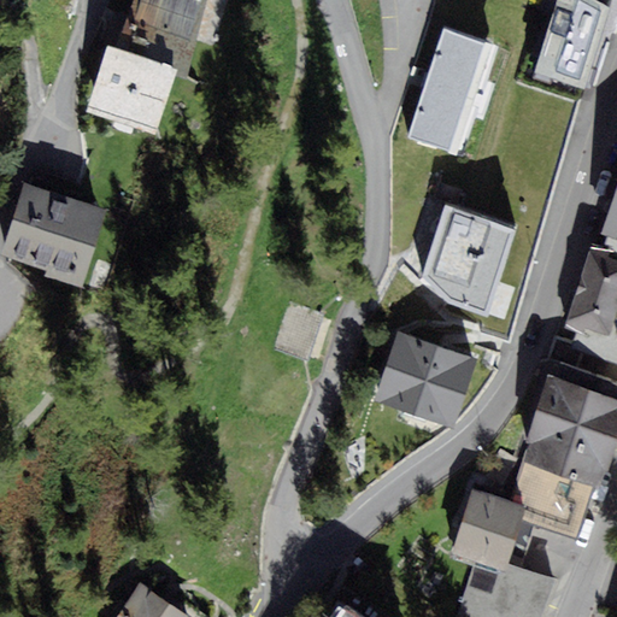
[(135,0),(118,53),(109,50),(88,113),(157,136),(176,78),(186,82),(211,0),(135,0)]
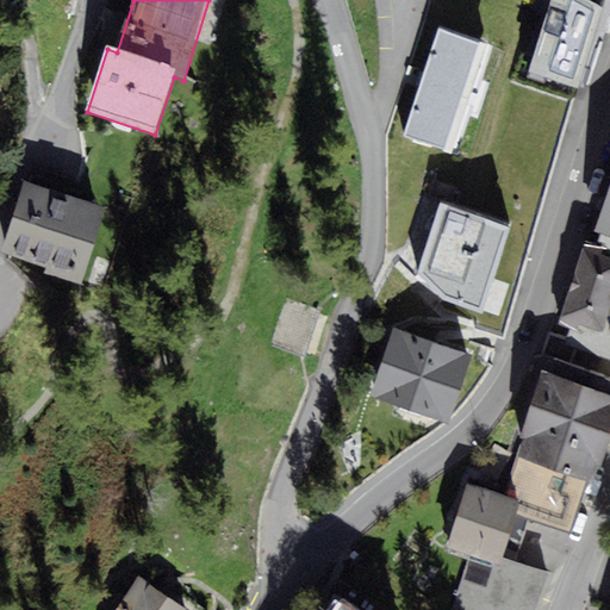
[(601,0),(537,0),(520,66),(578,82),(601,0)]
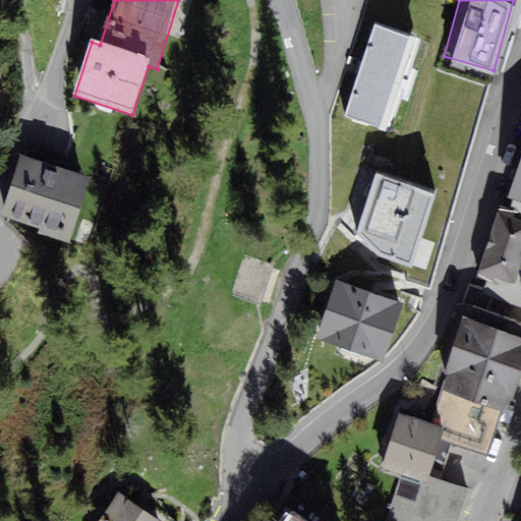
[(416,40),(375,26),(346,117),(387,130),(416,40)]
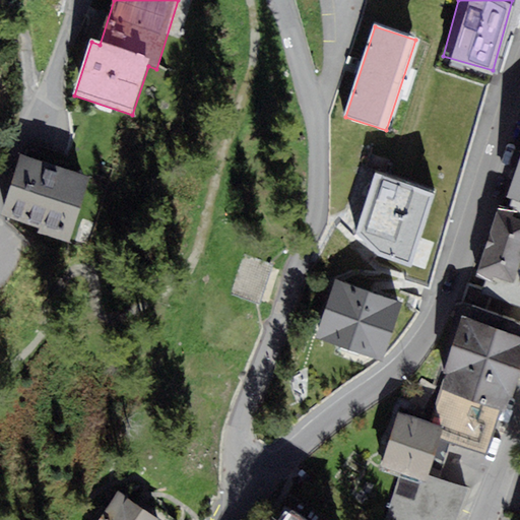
[(519,137),(501,193),(519,199),(519,137)]
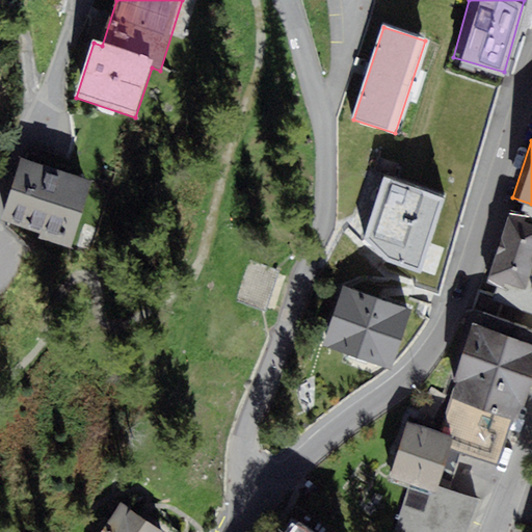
[(94,180),(21,158),(1,221),(42,234),(41,239),(72,248),(94,180)]
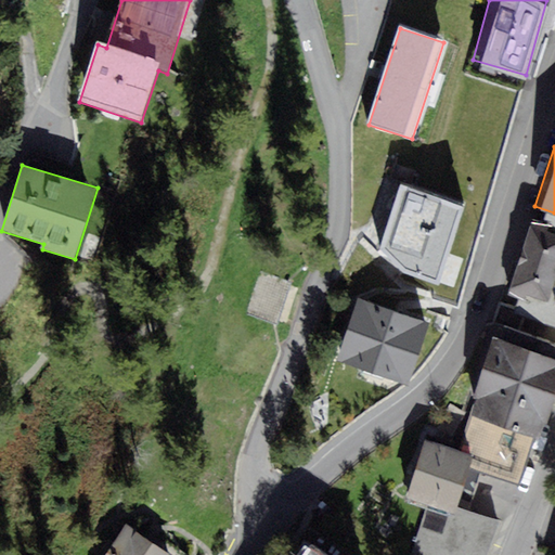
[(390,185),(369,256),(442,276),(467,205),(390,185)]
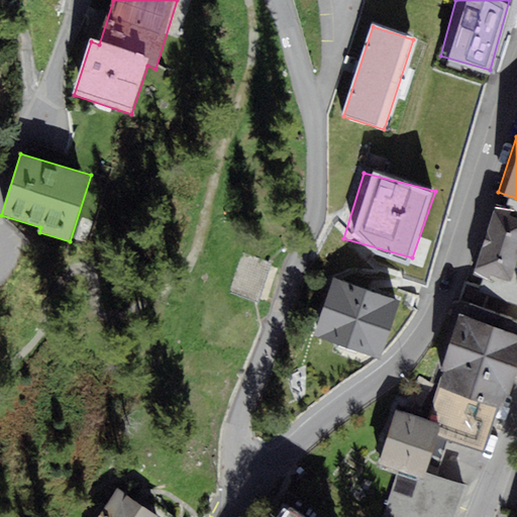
[(516,198),(498,192),(457,312),(516,329),(516,198)]
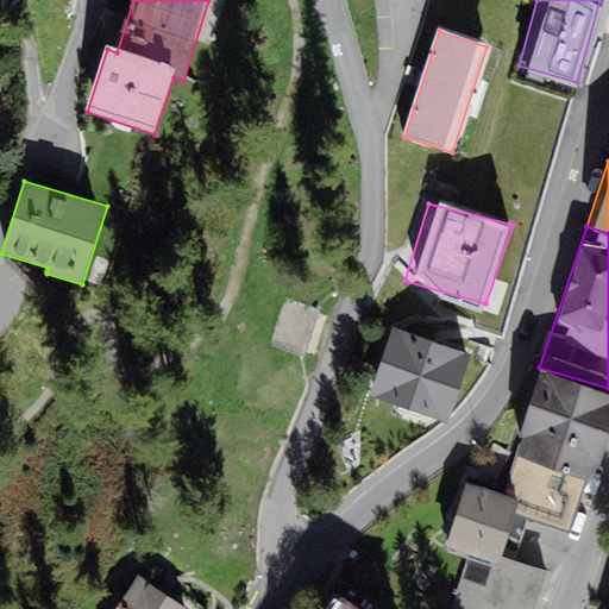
[(319,309),(286,299),(272,340),(306,351),(319,309)]
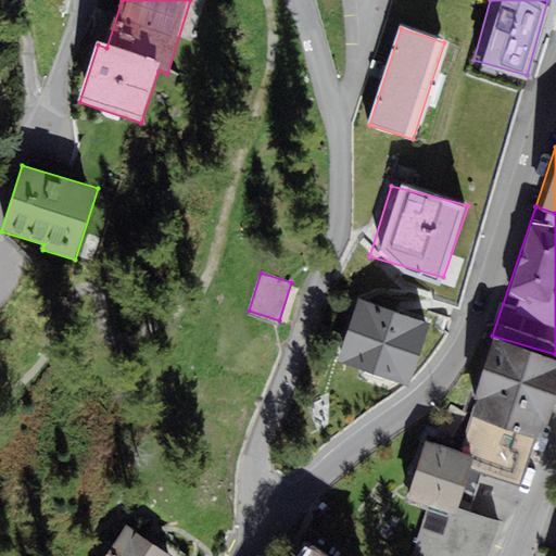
[(420,317),(356,297),(340,348),(404,367),(420,317)]
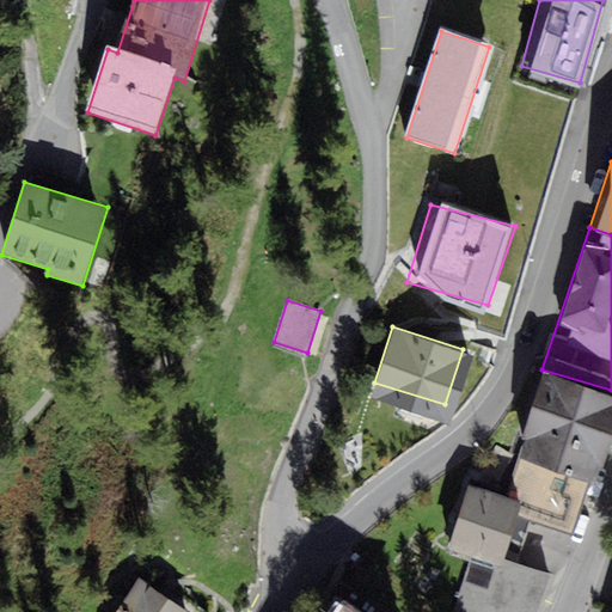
[(611,390),(542,369),(538,368),(516,447),(521,448),(592,470),(611,405),(611,390)]
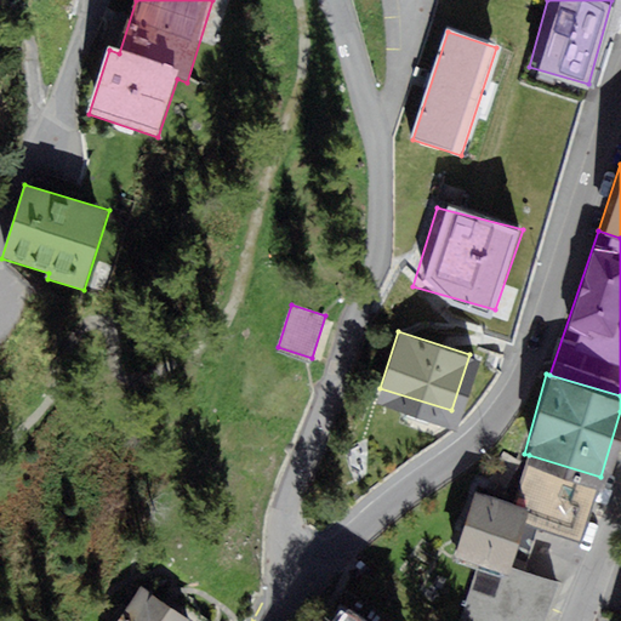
[(584,536),(600,477),(529,455),(513,505),(525,508),(523,519),(537,524),(584,536)]
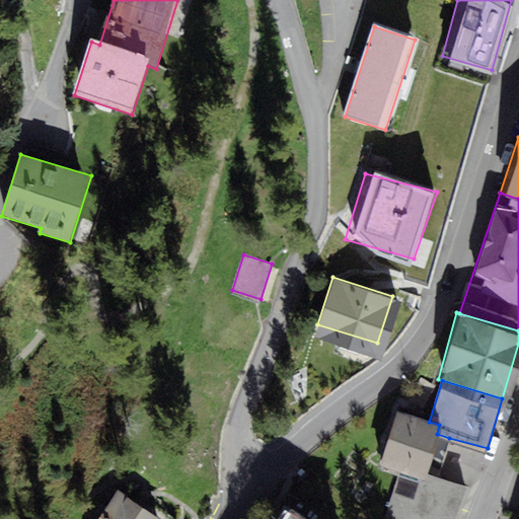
[(429,422),(397,413),(382,459),(402,467),(436,476),(449,438),(437,434),(439,425),(429,422)]
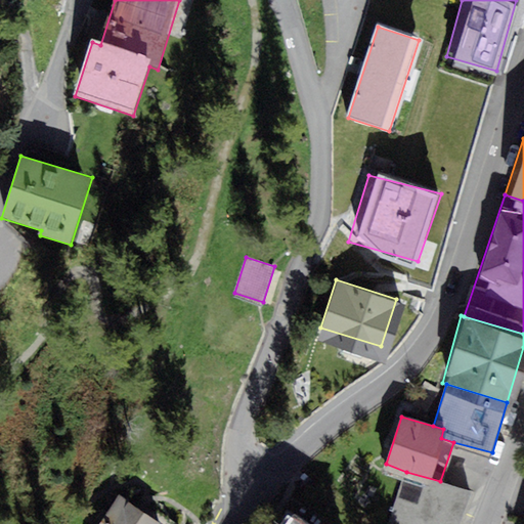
[(440,481),(406,472),(387,523),(456,523),(469,490),(440,481)]
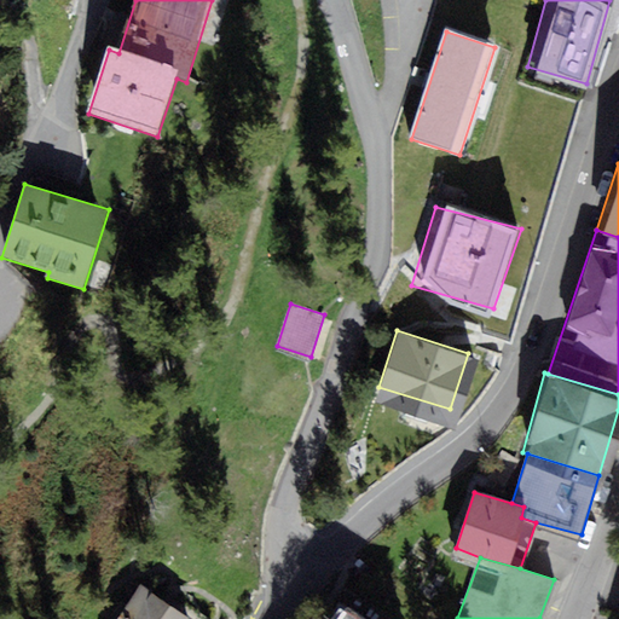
[(178,618),(137,589),(114,618),(178,618)]
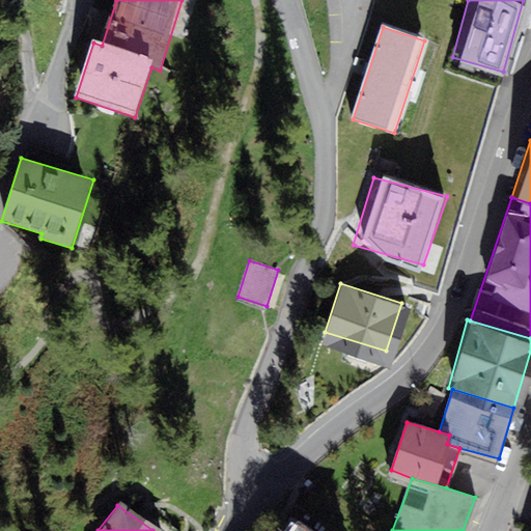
[(314,530),(290,512),(276,530),(314,530)]
